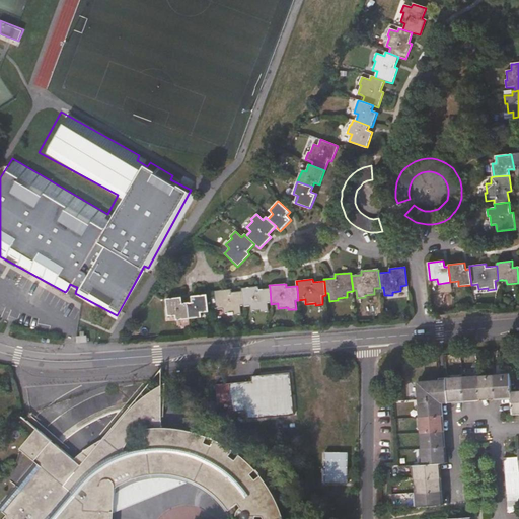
[(241,291),(243,306),(243,307),(250,306),(251,311),(260,310),(261,312),(269,311),(268,303),(271,303),(270,288),(258,290),(257,286),(241,288),(241,291)]
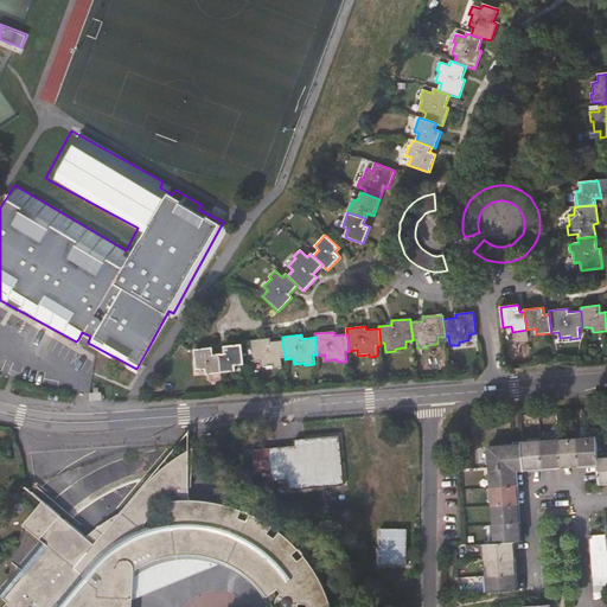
[(281,358),(285,358),(282,340),(270,343),(270,338),(250,340),(254,362),(261,362),(262,368),(273,366),(273,369),(282,368),(281,358)]
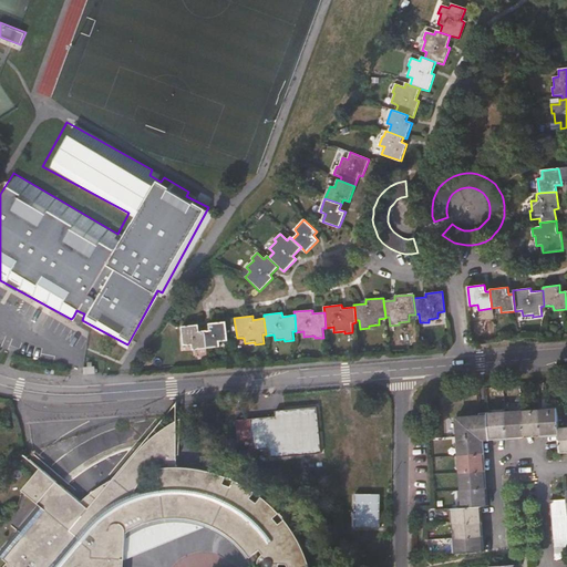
[(210,331),(205,331),(207,349),(220,347),(220,342),(228,341),(226,322),(209,325),(210,331)]
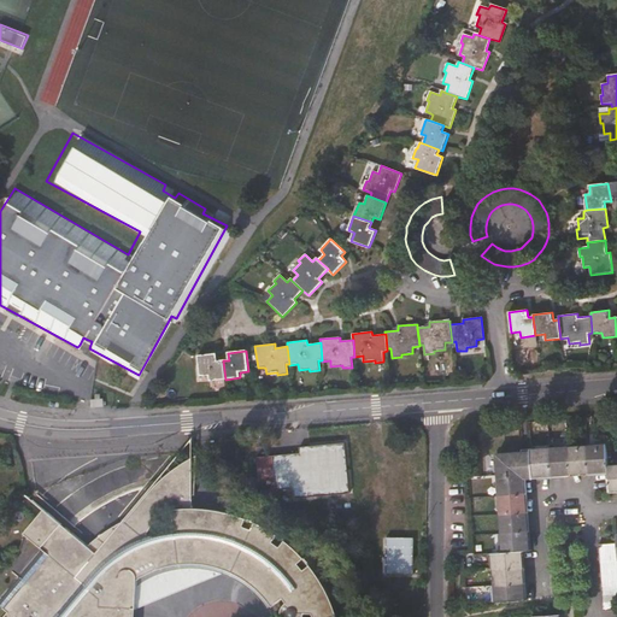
[(210,381),(225,380),(223,360),(217,362),(216,354),(198,356),(200,376),(210,376),(210,381)]
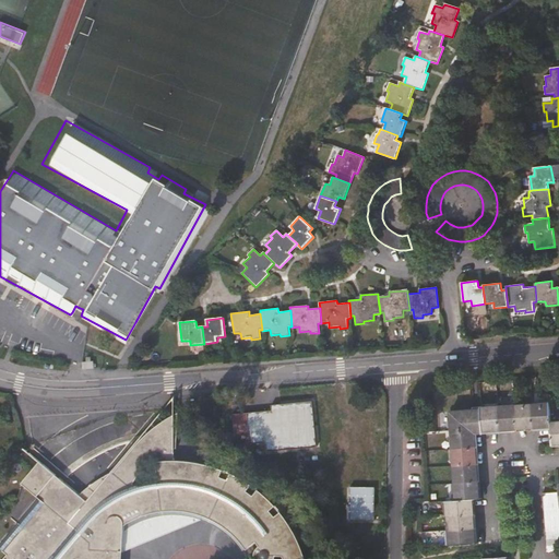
[(175,400),(90,500),(40,463),(23,487),(42,501),(3,552),(9,557),(7,558),(127,558),(130,523),(158,514),(181,514),(201,516),(227,528),(245,540),(251,549),(260,558),(261,558),(308,558),(304,545),(292,519),(269,496),(245,476),(223,468),(199,463),(177,460),(175,400)]
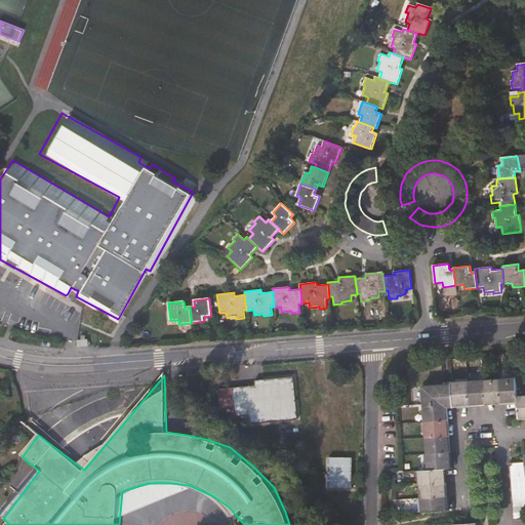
[(518,401),(517,397),(516,378),(499,379),(500,402),(518,401)]
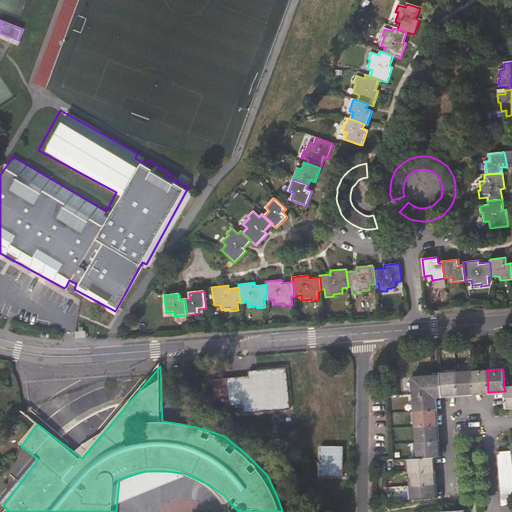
[(252,377),(227,378),(228,405),(242,405),(242,412),(290,410),(288,370),(252,371),(252,377)]
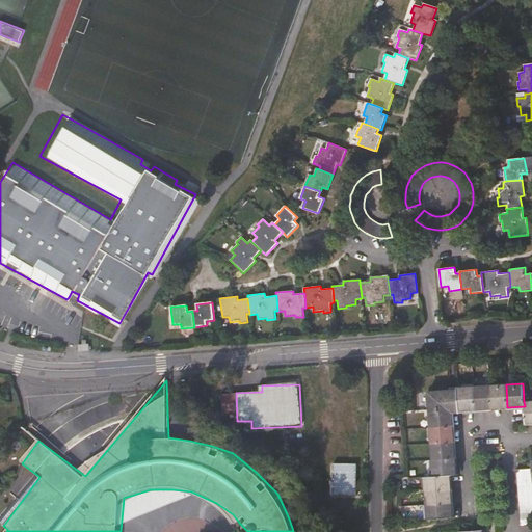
[(490,386),(491,408),(507,407),(506,384),(490,386)]
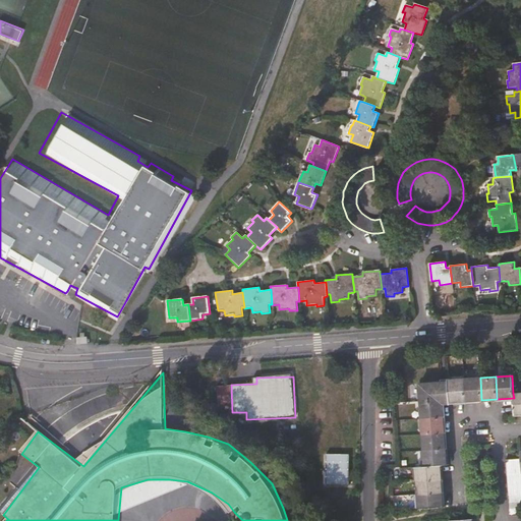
[(465,401),(481,400),(480,378),(463,379),(465,401)]
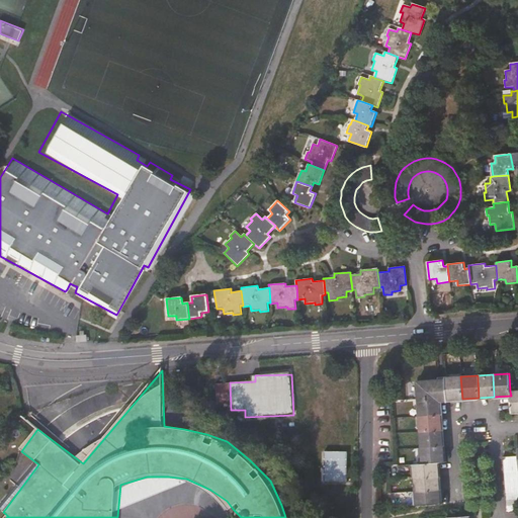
[(462,399),(460,376),(445,377),(445,379),(447,400),(462,399)]
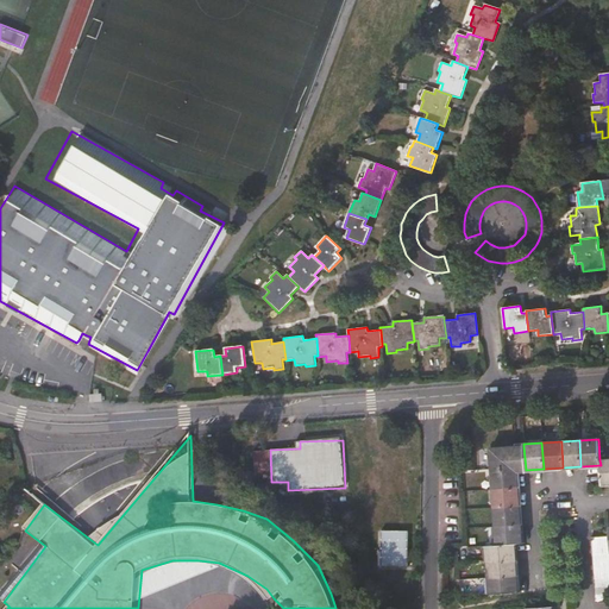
[(518,468),(518,472),(526,471),(526,470),(523,446),(516,446),(490,449),(493,469),(518,468)]
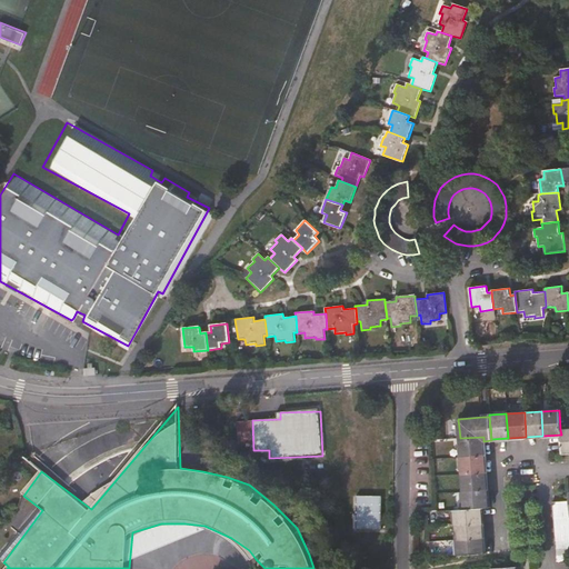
[(483,437),(460,438),(461,456),(485,453),(483,441),(483,437)]
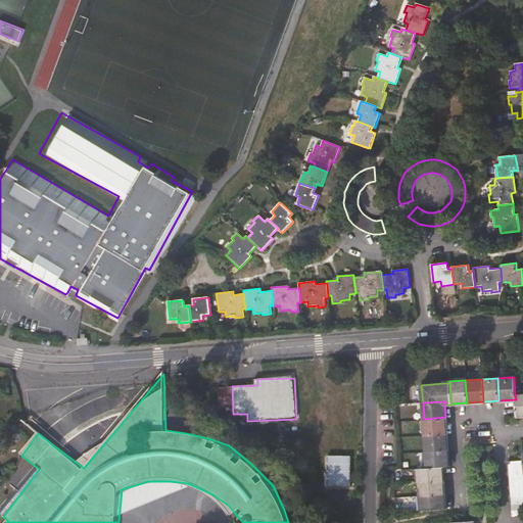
[(445,417),(424,419),(425,435),(446,434),(445,417)]
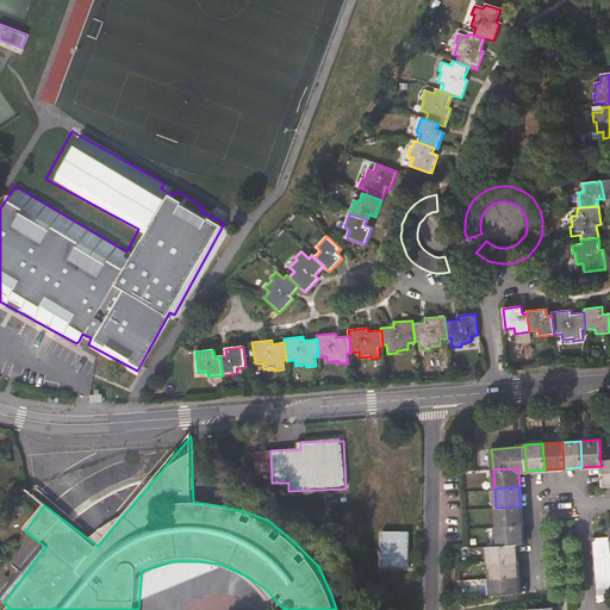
[(521,506),(496,508),(497,527),(522,526),(521,506)]
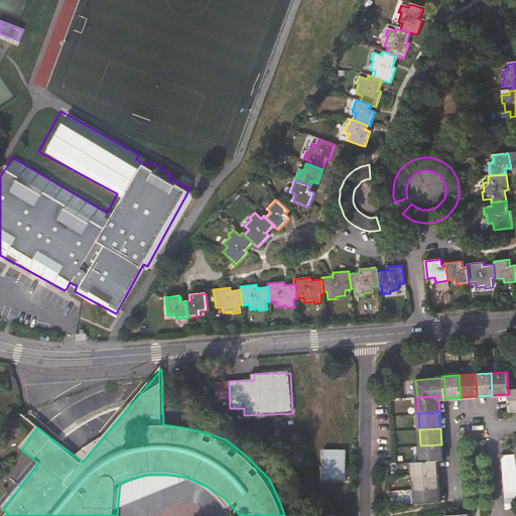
[(421,462),(436,461),(442,460),(441,444),(420,445),(421,462)]
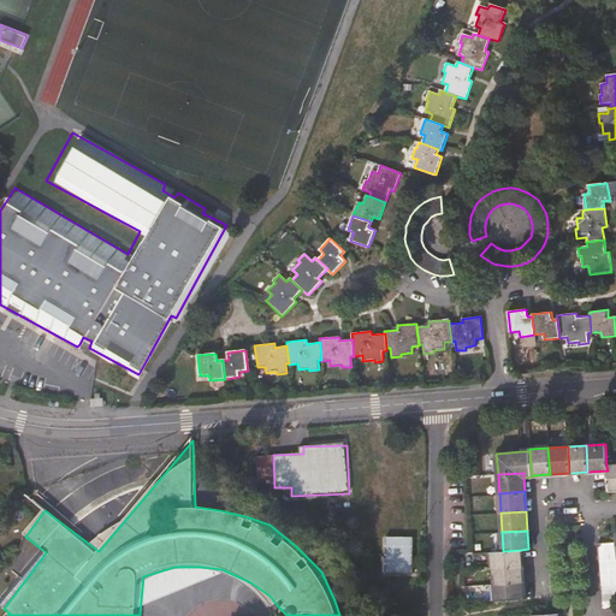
[(385,573),(413,573),(413,538),(385,538),(385,573)]
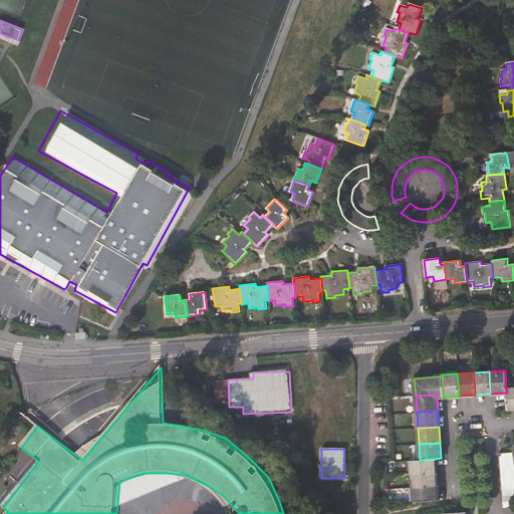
[(500,461),(513,459),(513,452),(499,454),(500,461)]
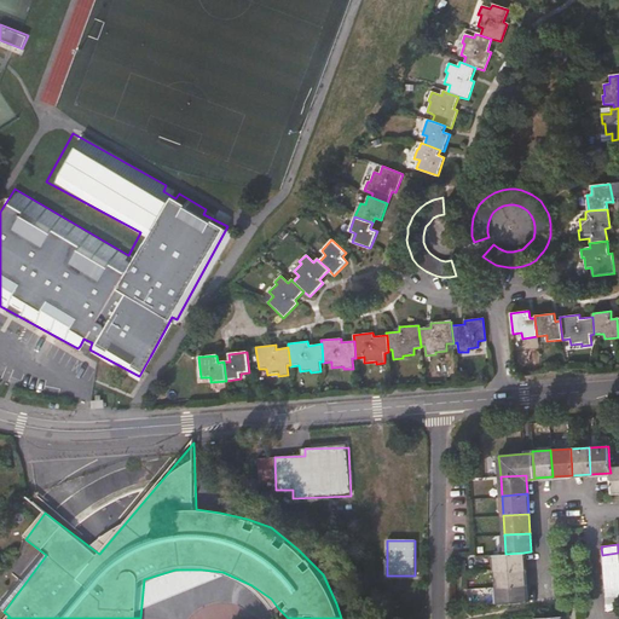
[(525,570),(524,553),(505,554),(495,555),(496,571),(525,570)]
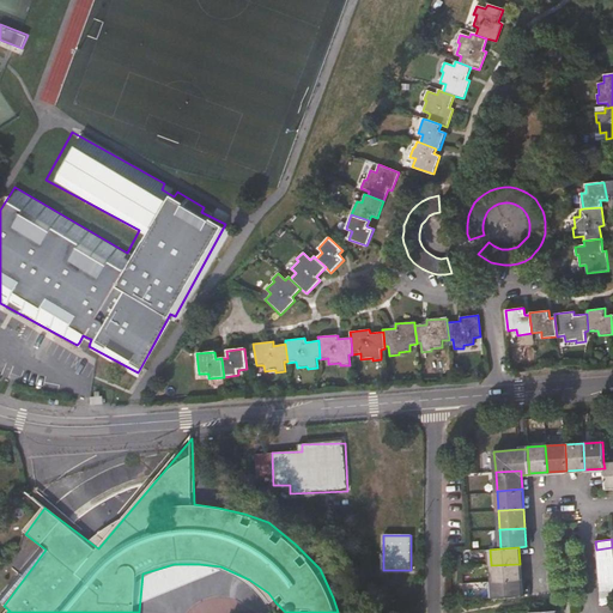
[(612,547),(596,550),(596,557),(612,556),(612,547)]
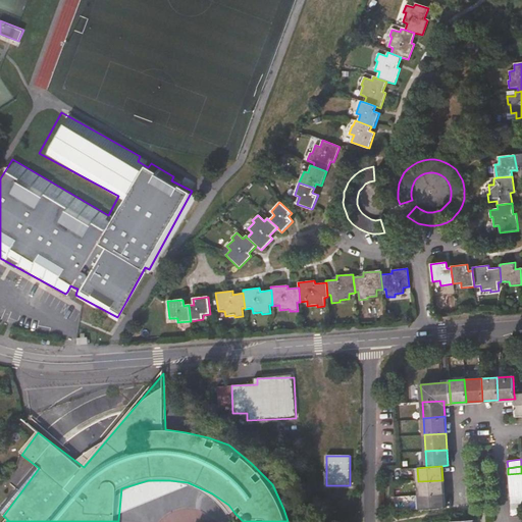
[(442,480),(418,481),(419,496),(444,493),(442,480)]
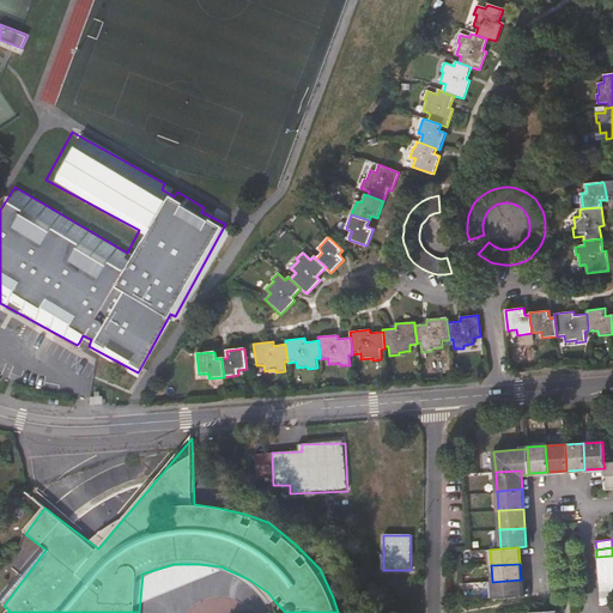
[(612,571),(598,572),(598,582),(612,580),(612,571)]
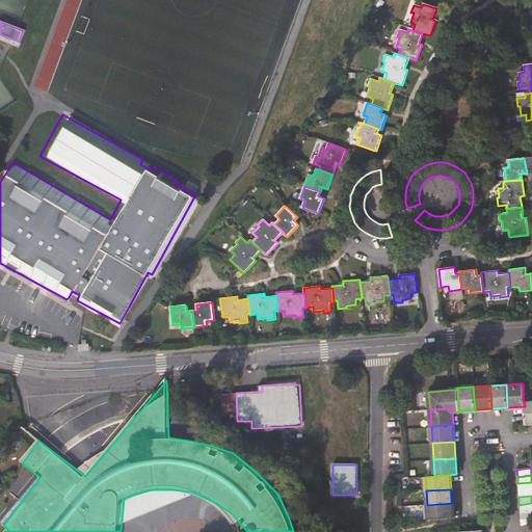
[(452,516),(452,503),(427,505),(428,519),(452,516)]
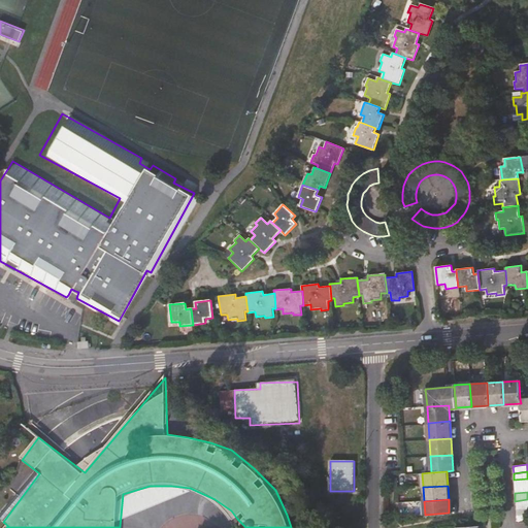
[(527,499),(515,501),(516,507),(527,506),(527,499)]
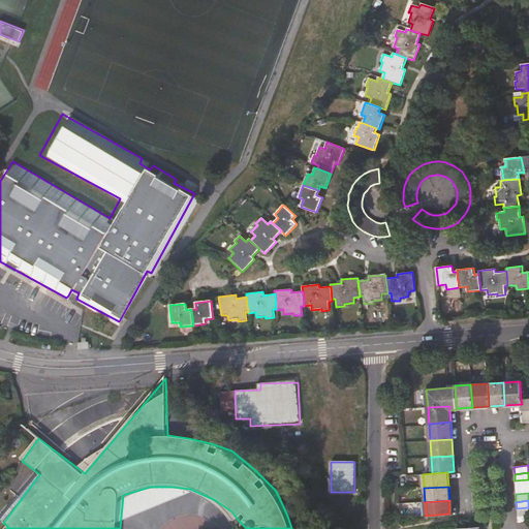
[(528,507),(517,508),(517,517),(528,515),(528,507)]
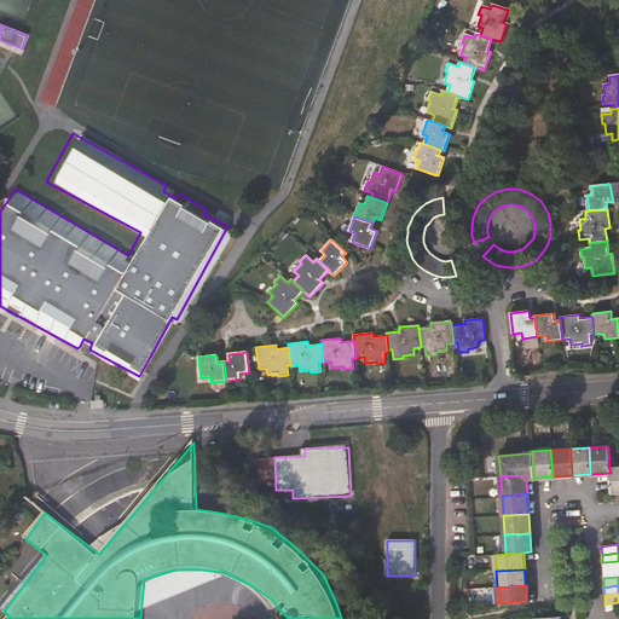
[(618,602),(605,605),(606,613),(618,611),(618,602)]
